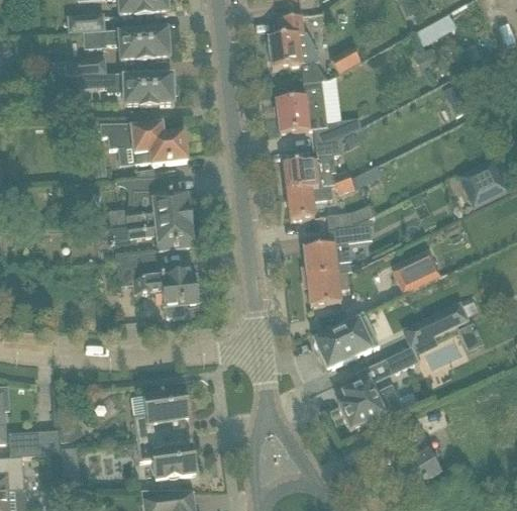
[(117,0),(119,15),(134,14),(134,15),(152,14),(152,13),(168,12),(167,0),(117,0)]
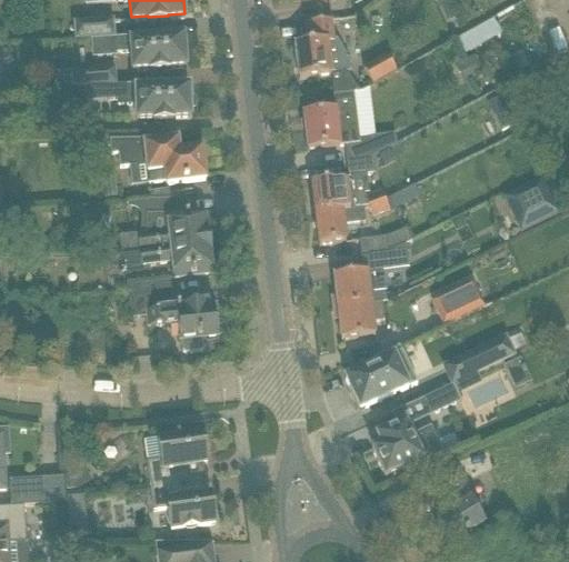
[(465,50),(501,29),(493,14),(456,34),(465,50)]
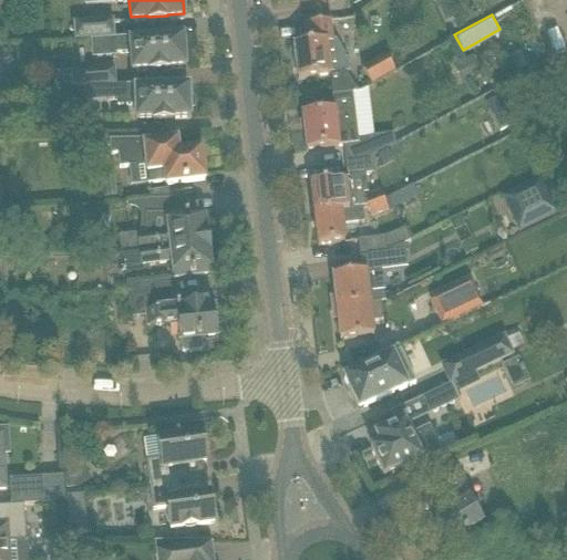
[(112,16),(74,18),(75,33),(113,31),(112,16)]
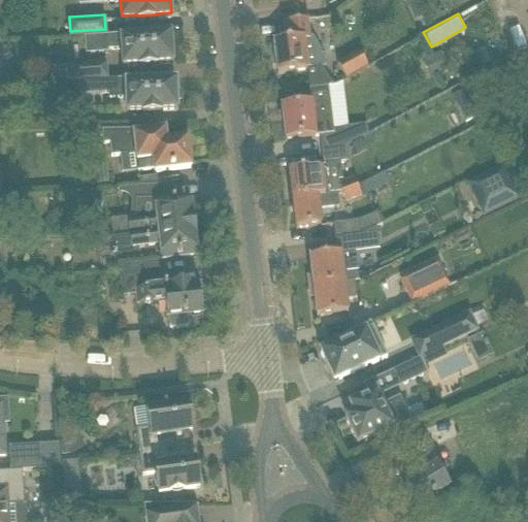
[(307,14),(303,14),(283,18),(285,36),(273,37),(276,69),(297,67),(307,66),(307,64),(325,62),(323,50),(321,50),(312,33),(309,33),(307,14)]
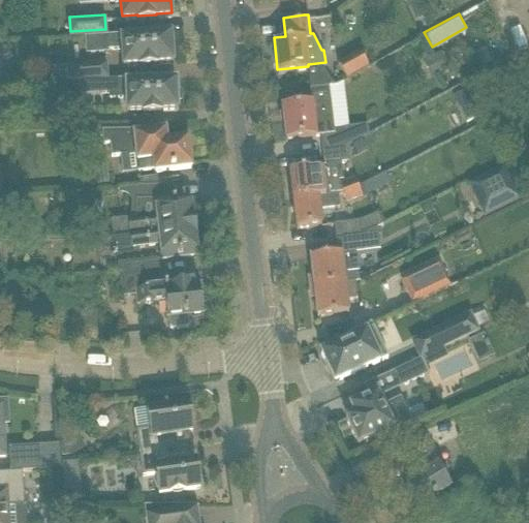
[(122,30),(105,31),(85,32),(86,49),(106,48),(106,44),(121,43),(123,62),(138,61),(138,62),(157,61),(157,60),(173,59),(170,30),(122,33),(122,30)]
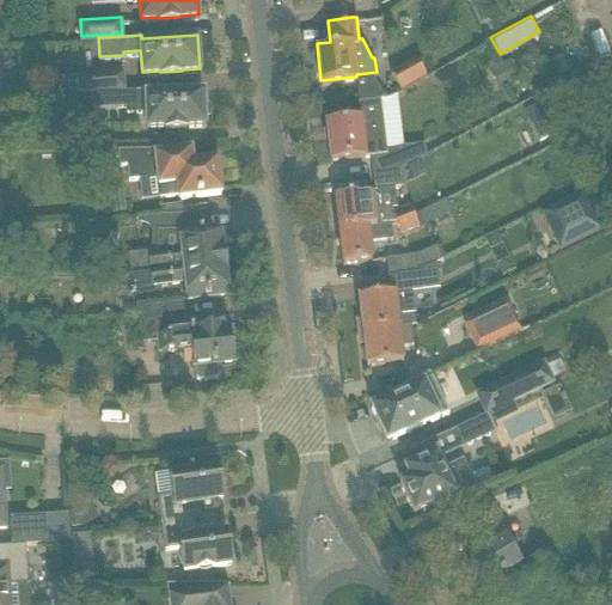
[(551,55),(560,71),(571,65),(563,49),(551,55)]
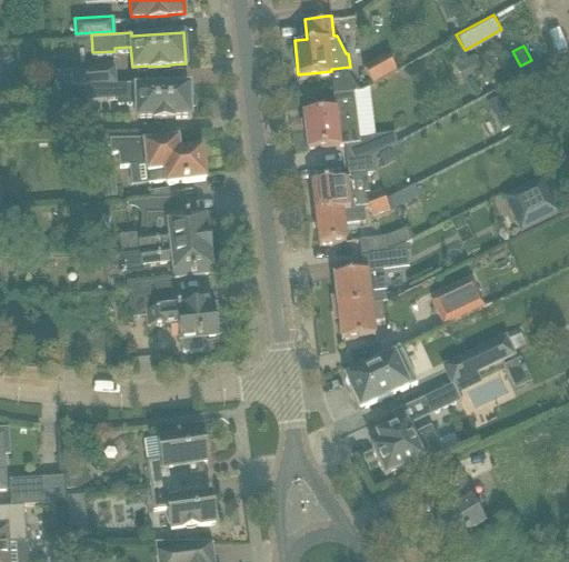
[(387,50),(363,63),(373,80),(397,67),(387,50)]
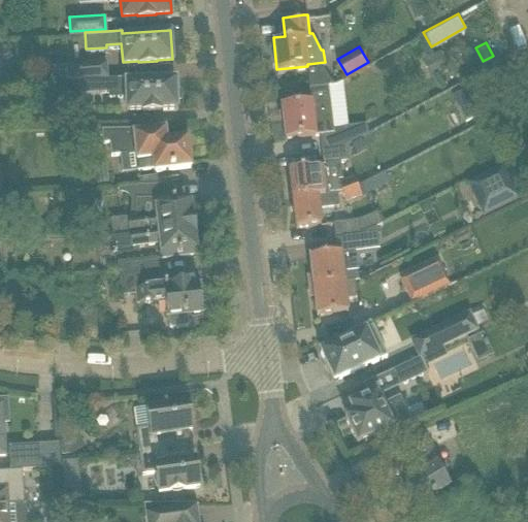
[(422,56),(431,74),(449,66),(439,47),(422,56)]
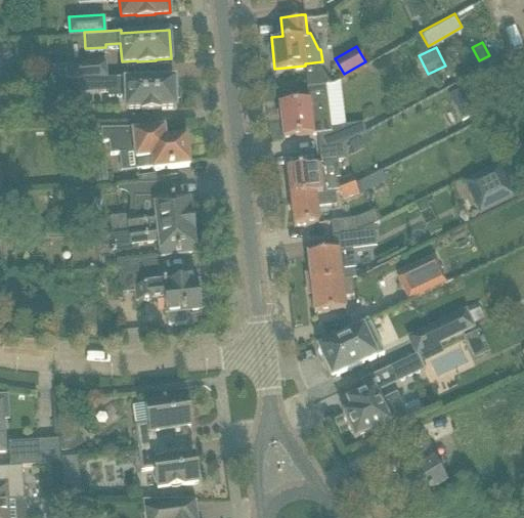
[(106,73),(105,58),(71,61),(72,76),(106,73)]
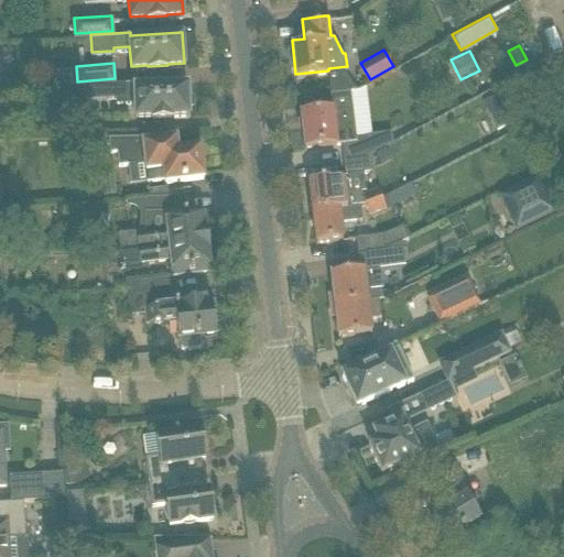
[(134,99),(134,115),(152,113),(152,116),(171,115),(171,113),(188,112),(188,101),(193,101),(192,93),(187,93),(187,82),(136,84),(136,79),(107,80),(107,94),(116,94),(117,99),(134,99)]
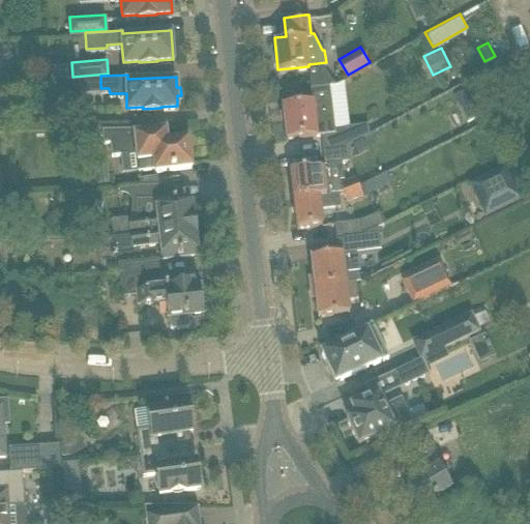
[(302,100),(283,104),(286,136),(306,133),(316,132),(321,132),(322,144),(323,146),(343,144),(348,141),(370,129),(369,120),(350,123),(335,124),(330,82),(311,84),(313,99),(302,100)]
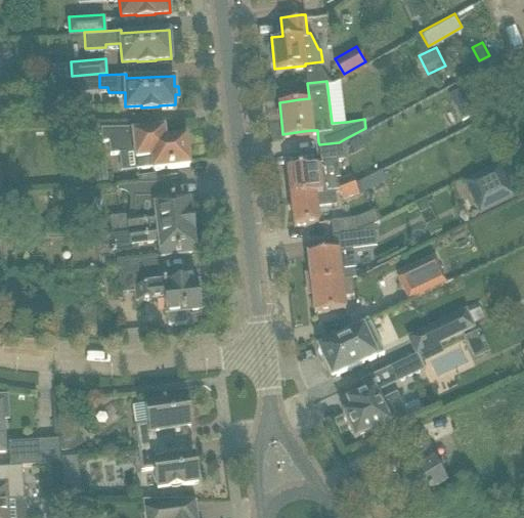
[(185,134),(165,136),(163,125),(134,129),(133,124),(100,125),(102,138),(108,137),(110,150),(134,147),(137,166),(153,164),(153,166),(188,162),(188,158),(190,158),(188,146),(186,147),(185,134)]
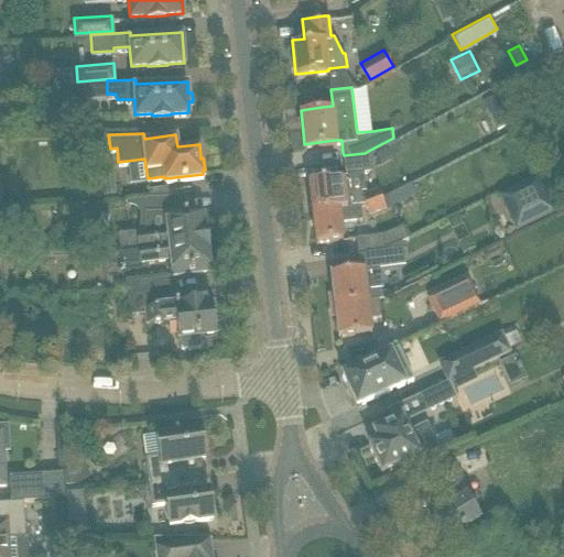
[(331,175),(308,177),(312,208),(360,203),(360,201),(366,200),(366,201),(370,201),(382,195),(378,185),(364,192),(361,187),(364,187),(361,168),(372,167),(370,150),(365,153),(344,155),(346,171),(346,173),(335,174),(331,175)]
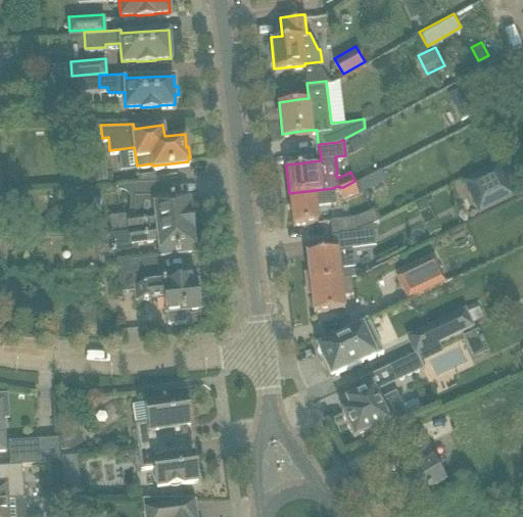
[(497,160),(463,178),(478,208),(513,191),(497,160)]
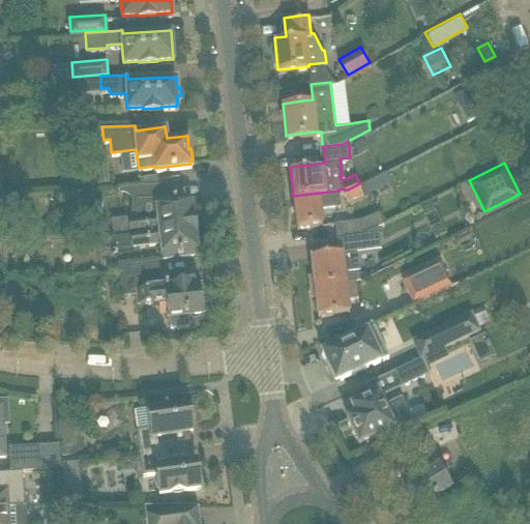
[(348,190),(344,190),(347,198),(375,184),(372,177),(359,183),(348,190)]
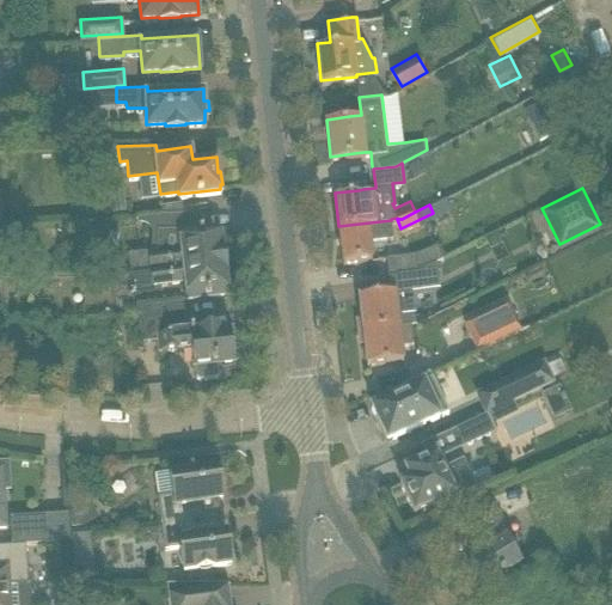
[(220,226),(207,227),(207,211),(164,212),(135,215),(136,222),(144,222),(147,224),(150,226),(151,230),(151,252),(147,252),(150,267),(152,266),(224,258),(220,226)]
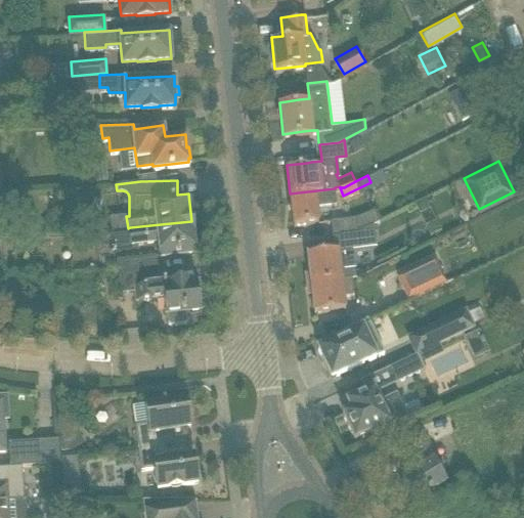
[(335,188),(290,193),(294,222),(318,219),(316,203),(337,201),(335,188)]
